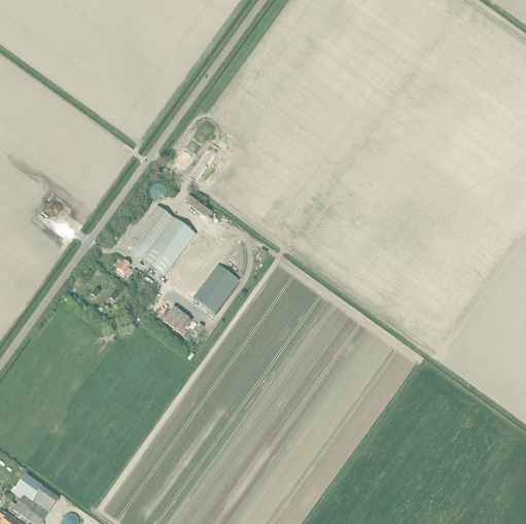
[(151,189),(151,190),(151,193),(151,194),(152,195),(153,196),(154,197),(155,198),(158,198),(159,199),(160,199),(162,199),(163,198),(164,198),(165,197),(166,196),(167,195),(168,193),(168,191),(168,190),(168,188),(168,187),(167,186),(166,184),(165,183),(164,183),(163,182),(162,182),(160,181),(159,181),(158,182),(155,182),(154,183),(153,184),(152,185),(151,186),(151,188),(151,189)]
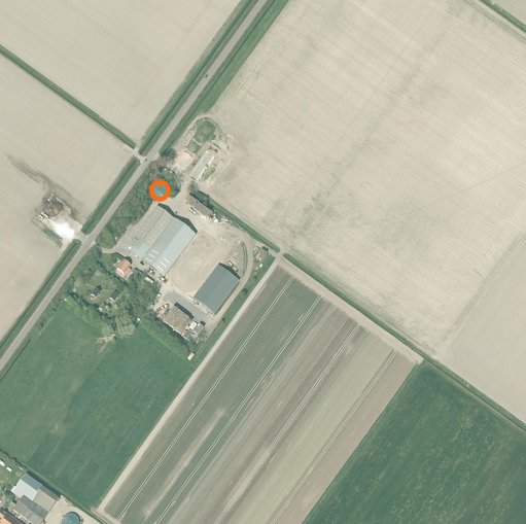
[(159,205),(135,236),(139,239),(151,248),(174,216),(159,205)]
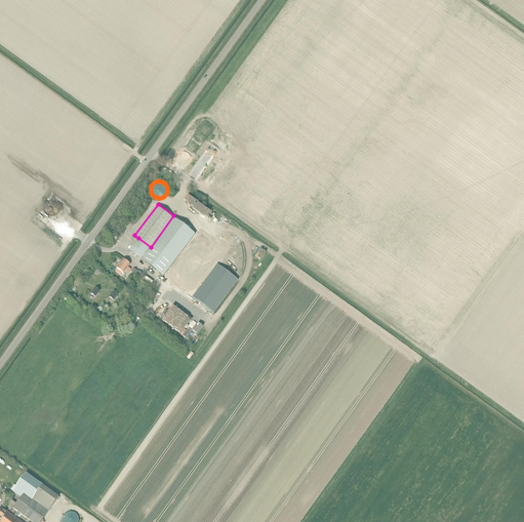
[(196,232),(173,215),(151,247),(143,258),(164,274),(165,275),(187,245),(196,232)]
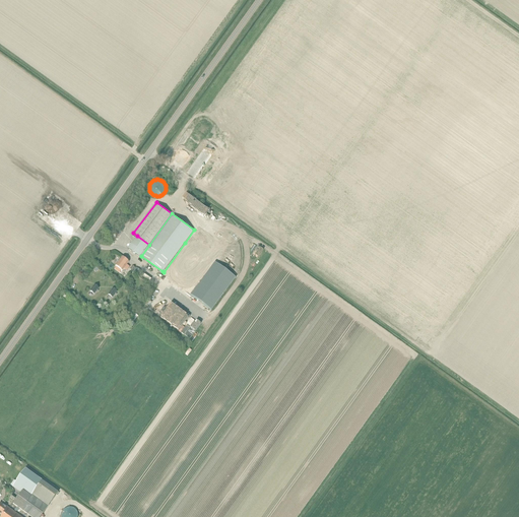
[(185,243),(164,272),(191,292),(209,267),(209,268),(215,260),(222,251),(194,230),(185,243)]
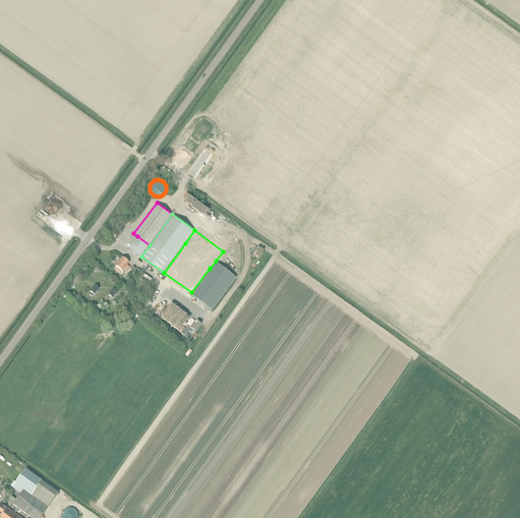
[(137,236),(129,247),(141,256),(150,245),(137,236)]
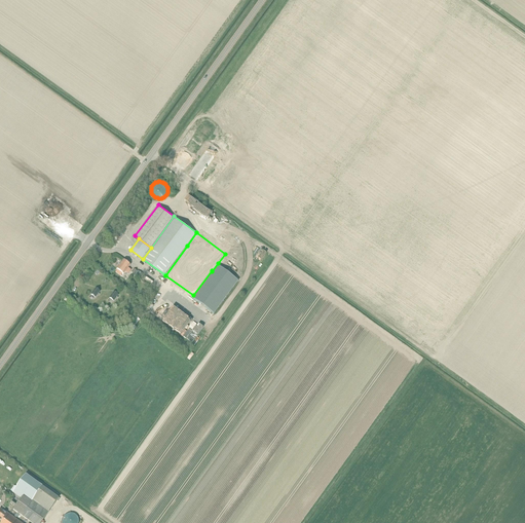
[(119,267),(117,270),(122,274),(124,271),(125,272),(127,269),(129,271),(133,268),(129,266),(132,263),(124,258),(118,267),(119,267)]
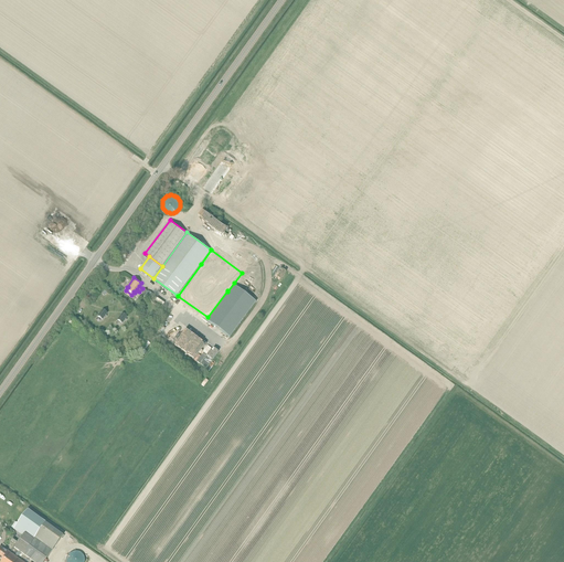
[(227,290),(208,317),(208,318),(230,335),(256,299),(234,283),(227,292),(227,290)]
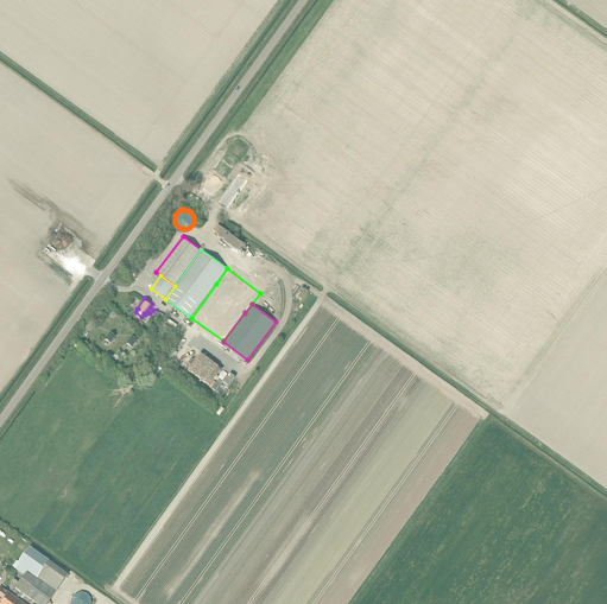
[(160,310),(159,310),(156,316),(162,320),(166,313),(160,310)]
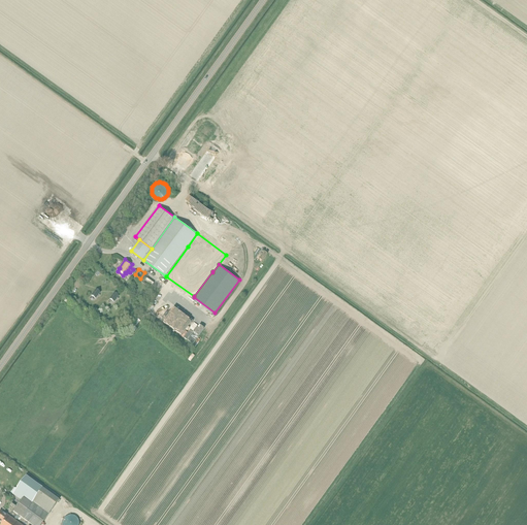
[(97,287),(93,293),(97,296),(101,290),(97,287)]
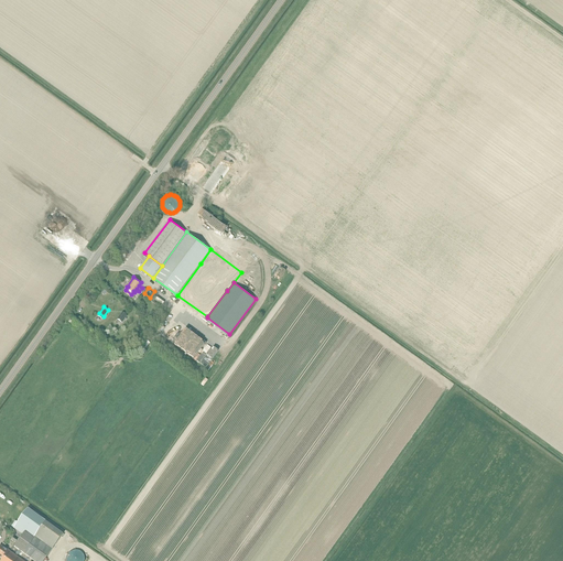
[(123,310),(118,317),(123,321),(128,314),(123,310)]
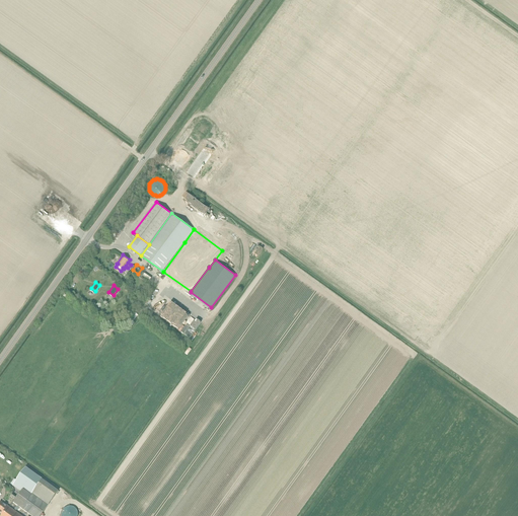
[(136,310),(128,319),(133,323),(135,320),(133,318),(139,313),(136,310)]
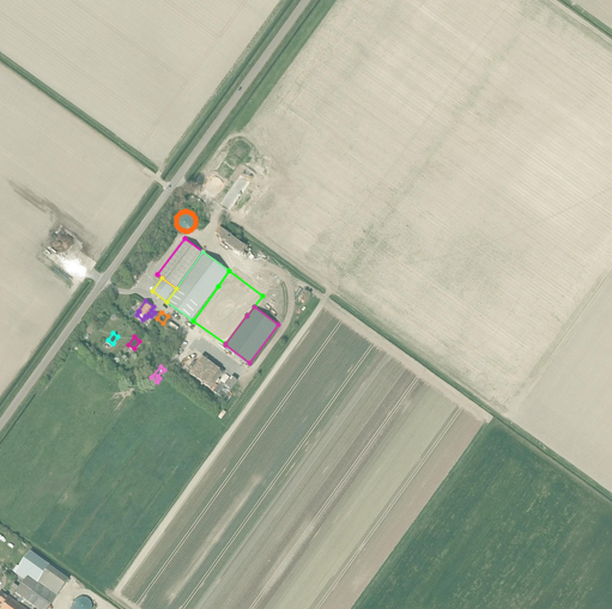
[(24,596),(41,608),(47,608),(70,577),(50,562),(31,549),(16,571),(25,577),(16,590),(22,595),(24,596)]
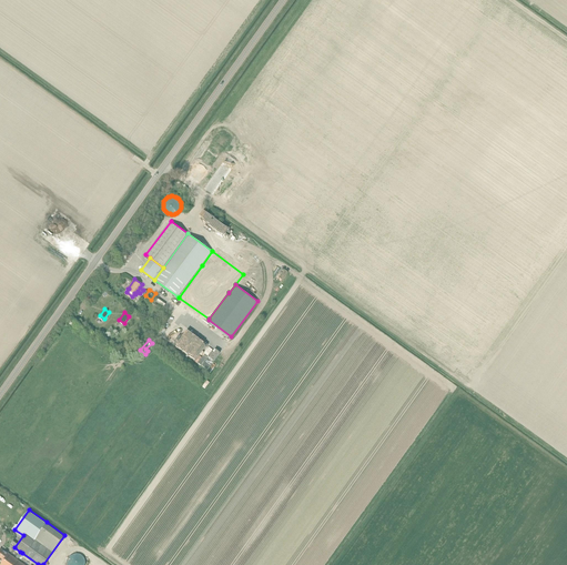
[(0,551),(0,558),(3,562),(10,553),(9,552),(9,553),(2,548),(0,551)]
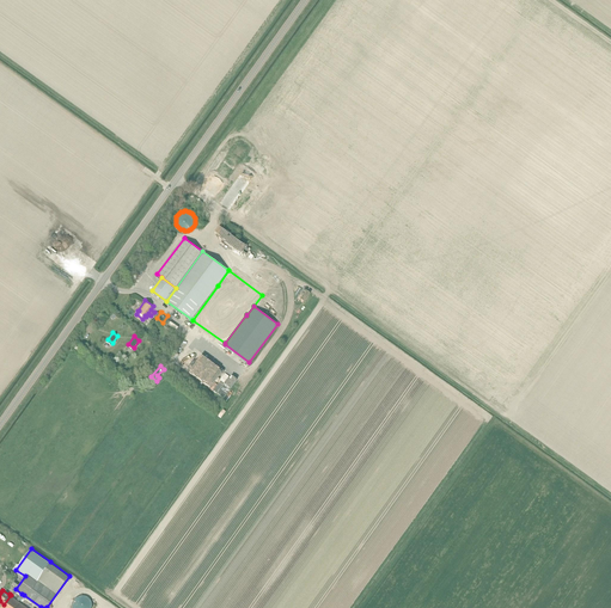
[(74,602),(74,603),(74,606),(74,607),(91,607),(92,607),(93,605),(93,603),(93,602),(93,600),(92,599),(91,597),(90,596),(89,595),(87,594),(86,594),(84,594),(83,594),(80,594),(79,594),(78,595),(77,596),(75,597),(74,599),(74,601),(74,602)]
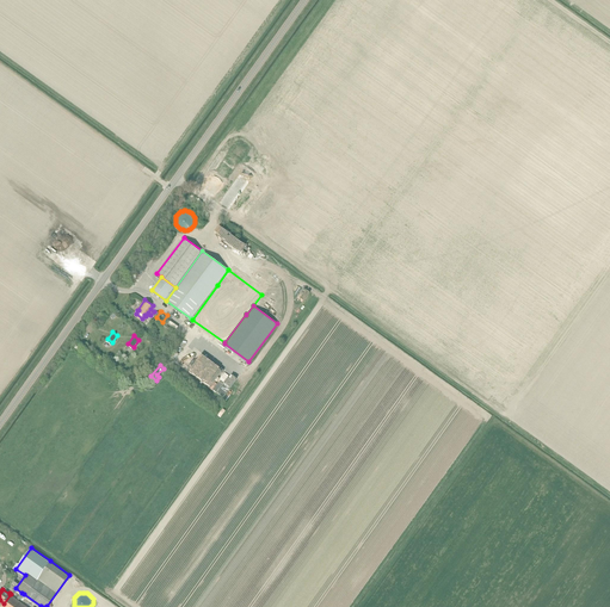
[(29,606),(11,594),(4,604),(0,606),(29,606)]
